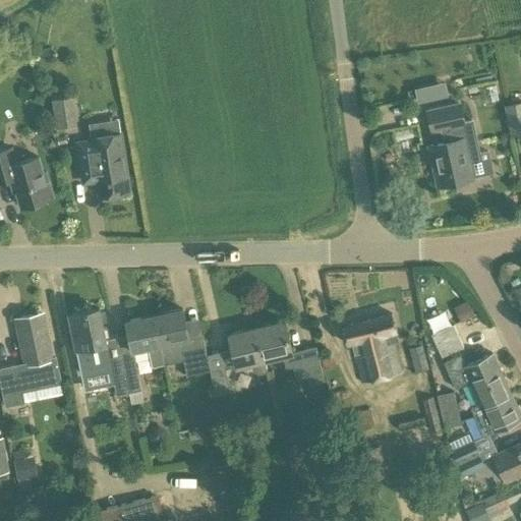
[(445,81),(414,89),(418,103),(449,96),(445,81)]
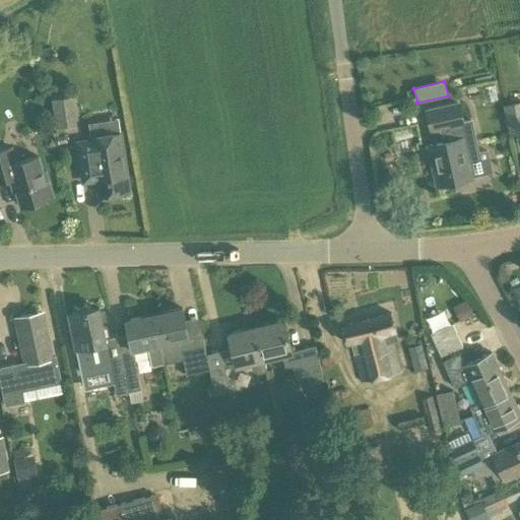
[(72,96),(51,100),(56,128),(76,125),(72,96)]
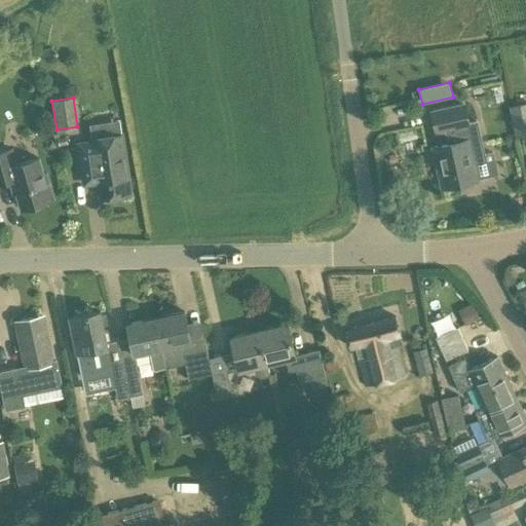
[(515,137),(525,135),(525,102),(512,106),(509,106),(515,137)]
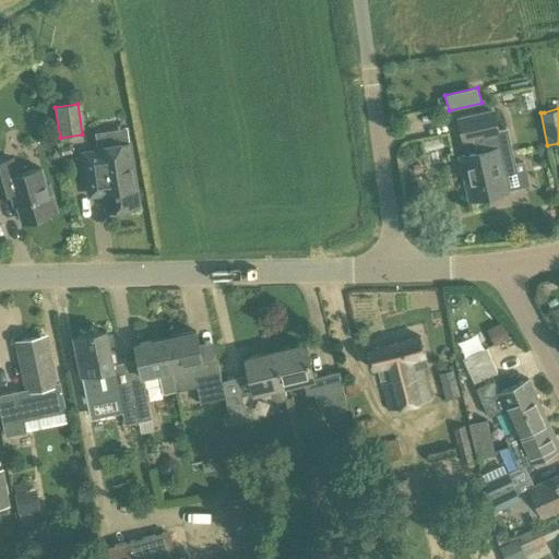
[(460,156),(470,200),(526,187),(521,162),(515,164),(508,126),(497,129),(498,133),(472,139),(474,153),(460,156)]
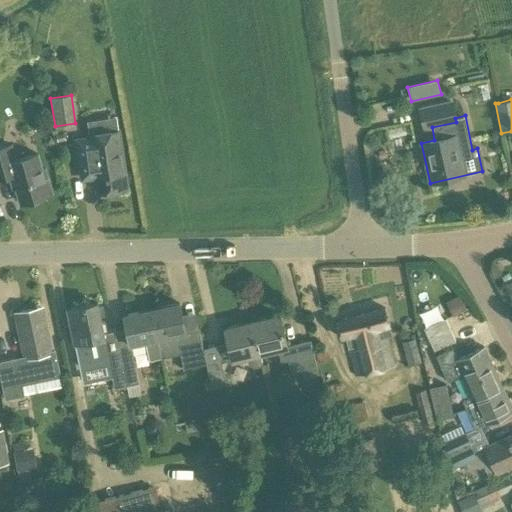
[(121,149),(118,131),(89,135),(89,138),(76,140),(81,168),(94,166),(97,193),(127,188),(121,149)]
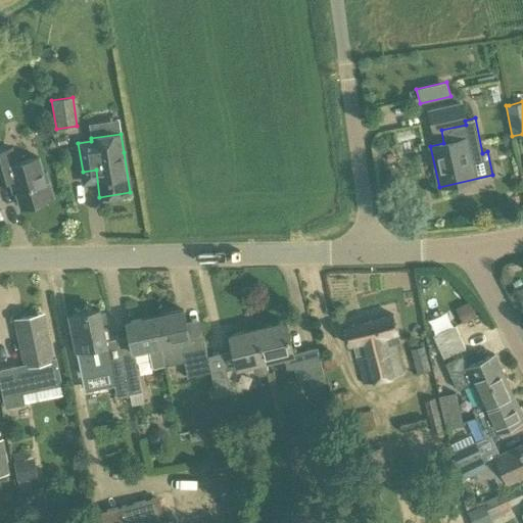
[(15,163),(11,147),(0,149),(0,182),(13,179),(21,207),(53,198),(46,172),(43,173),(38,157),(15,163)]
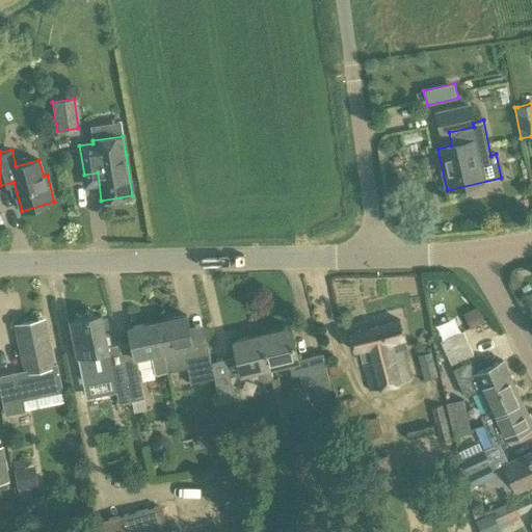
[(77,355),(108,349),(101,315),(71,321),(77,355)]
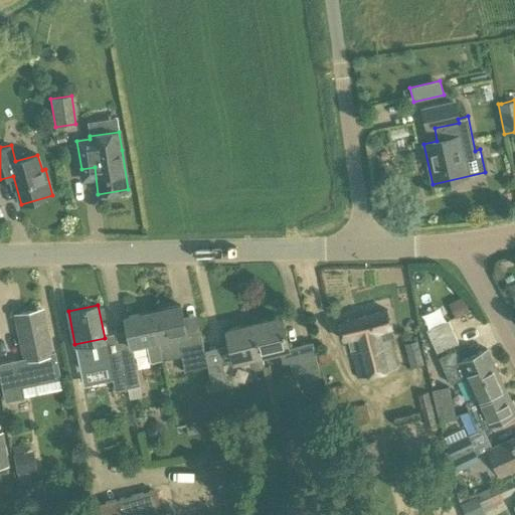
[(151,311),(162,359),(181,355),(184,370),(206,366),(200,331),(186,334),(180,305),(151,311)]
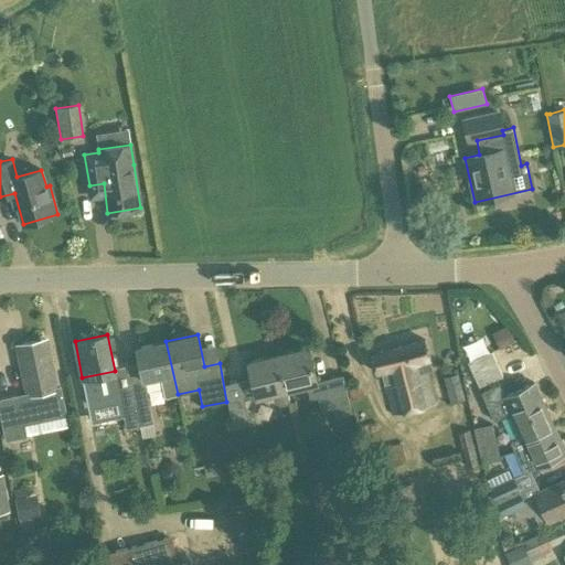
[(434,405),(423,361),(429,359),(424,340),(371,354),(375,372),(381,371),(393,416),(434,405)]
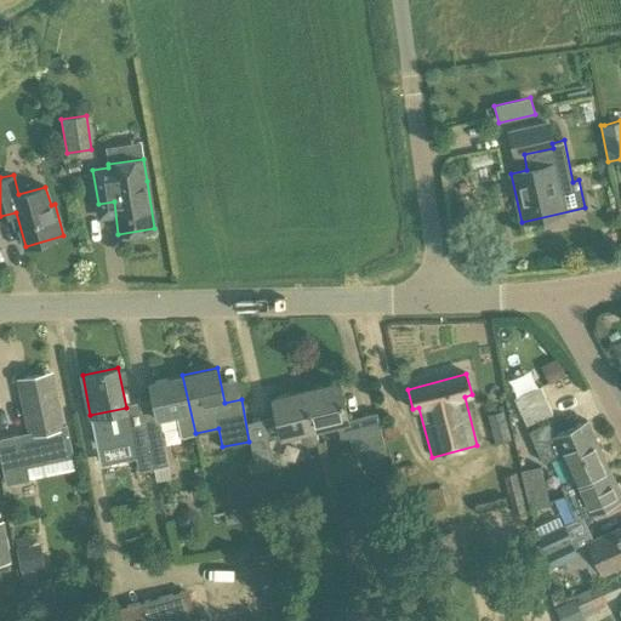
[(47,392),(44,375),(20,380),(30,434),(62,427),(53,389),(47,392)]
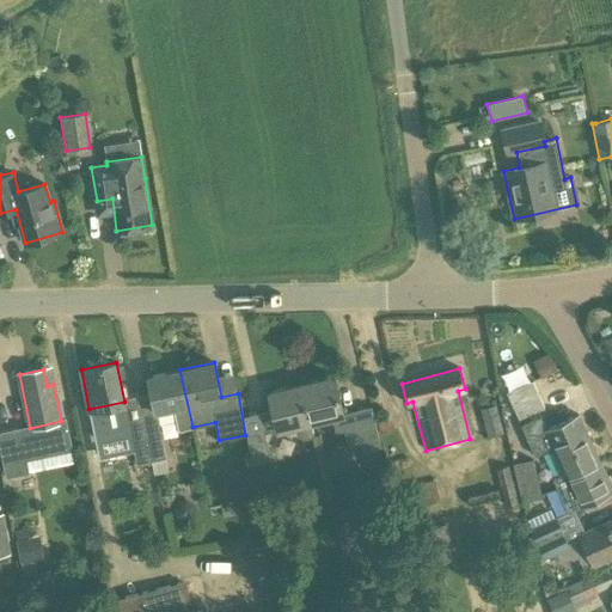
[(177,429),(193,427),(179,369),(148,377),(155,411),(173,408),(177,429)]
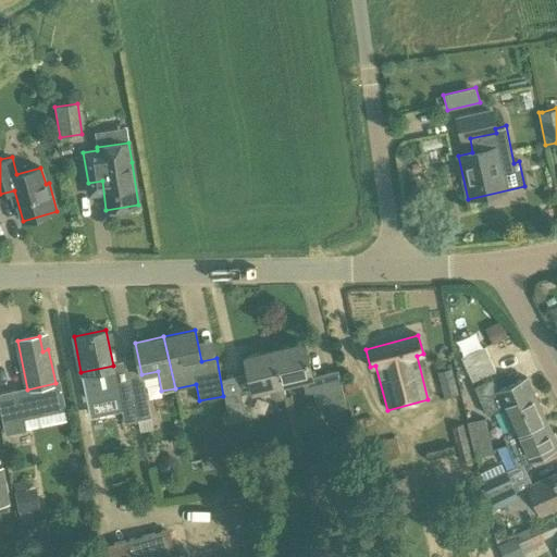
[(273,349),(283,385),(312,379),(304,343),(273,349)]
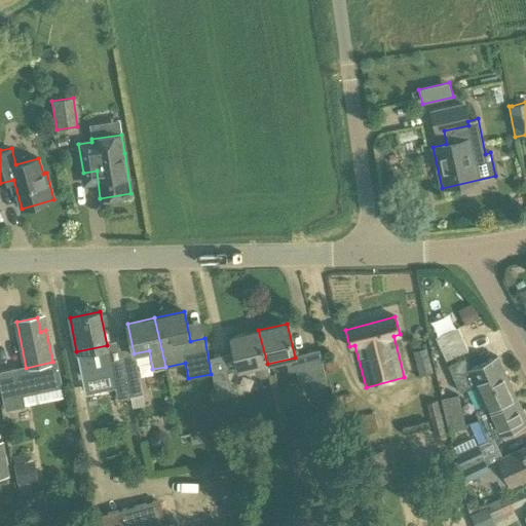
[(468,350),(457,327),(435,337),(446,361),(468,350)]
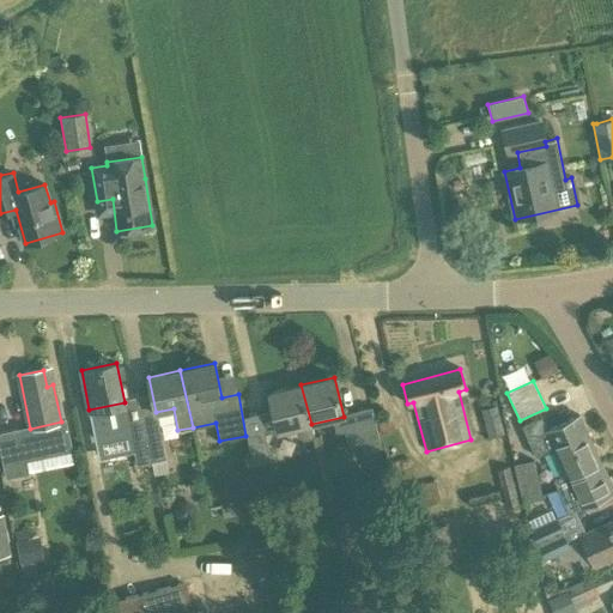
[(310,424),(311,424),(301,384),(268,393),(279,432),(296,428),(298,436),(304,439),(314,437),(310,424)]
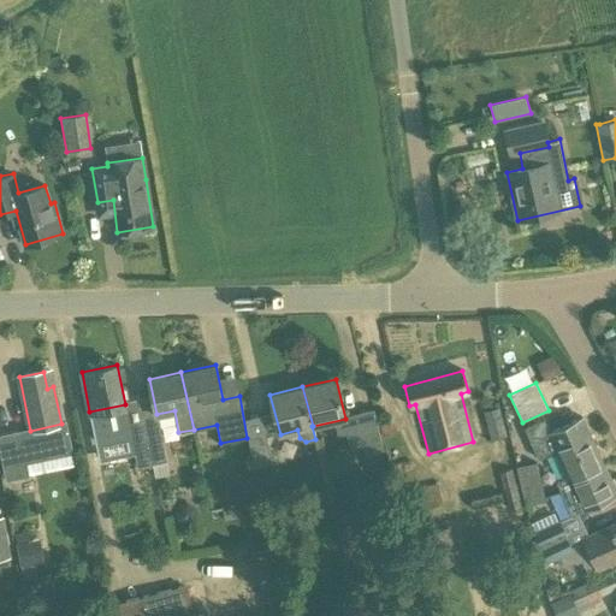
[(491,439),(507,436),(498,408),(484,412),(491,439)]
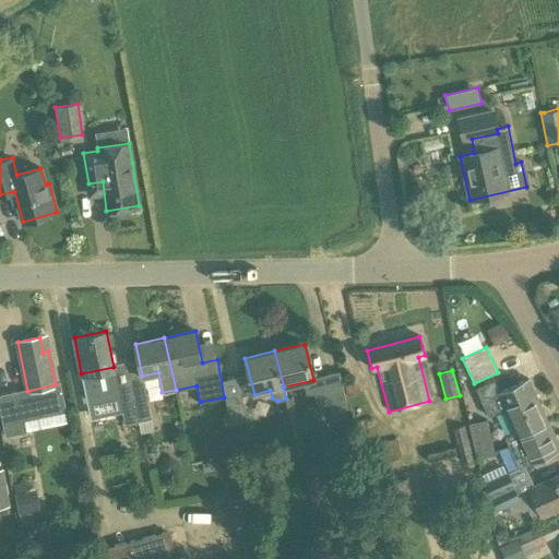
[(516,435),(547,420),(528,379),(500,392),(494,379),(475,388),(488,416),(504,408),(515,432),(516,435)]
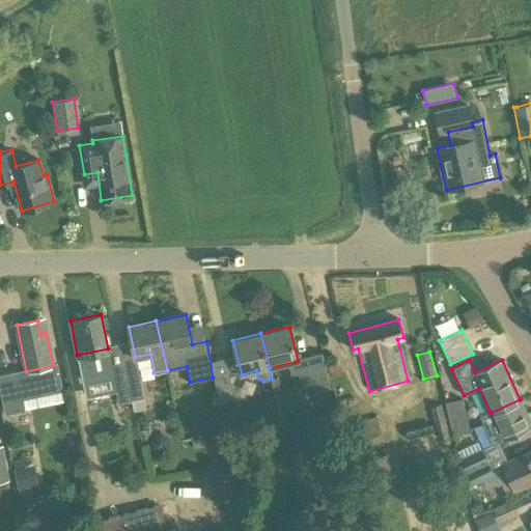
[(123,363),(131,400),(143,398),(136,361),(123,363)]
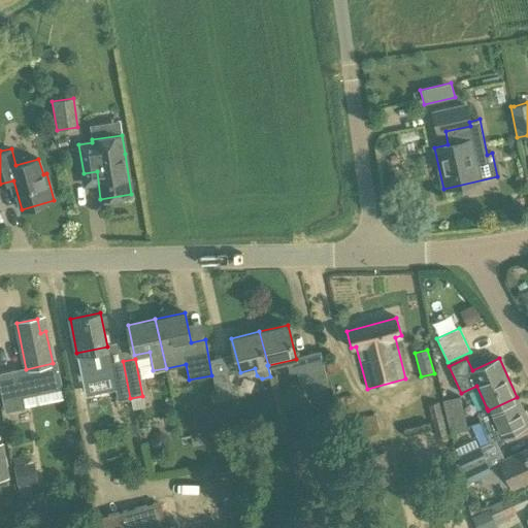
[(329,373),(337,370),(333,359),(325,362),(329,373)]
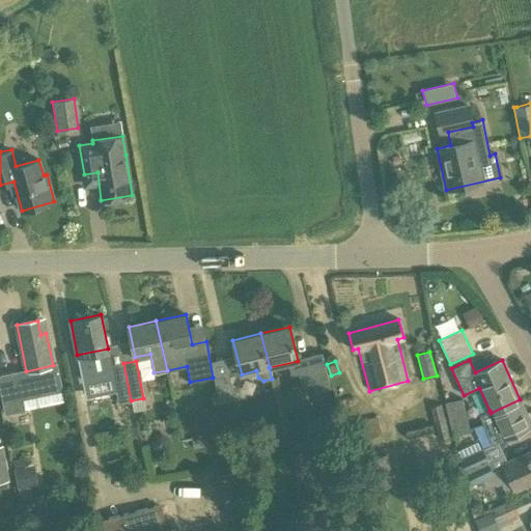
[(131,401),(131,400),(123,363),(111,366),(118,404),(131,402),(131,401)]
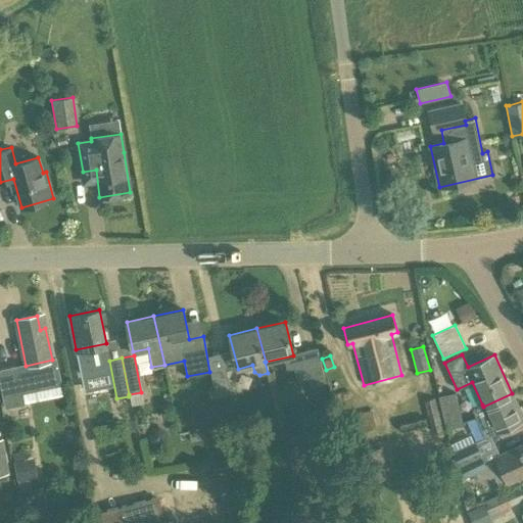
[(227,370),(211,373),(216,397),(231,394),(227,370)]
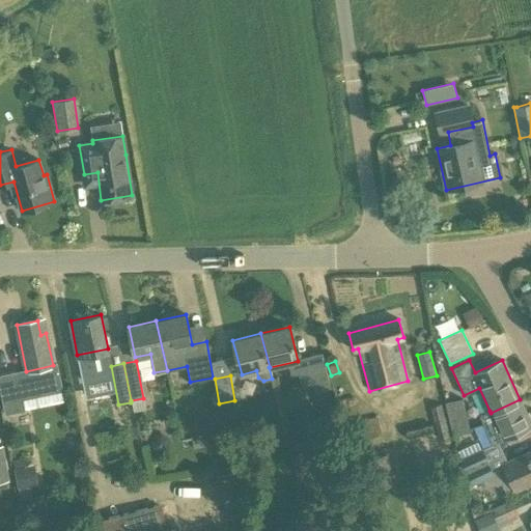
[(453,436),(470,431),(462,398),(445,402),(453,436)]
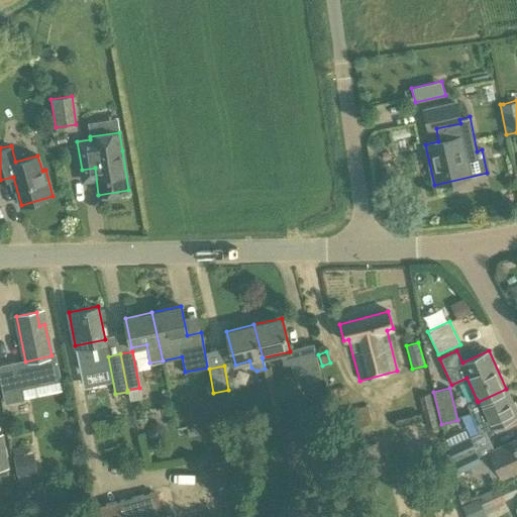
[(516,408),(516,405),(515,401),(511,400),(506,389),(478,402),(477,400),(468,405),(480,432),(516,415),(516,413),(516,411),(516,408)]
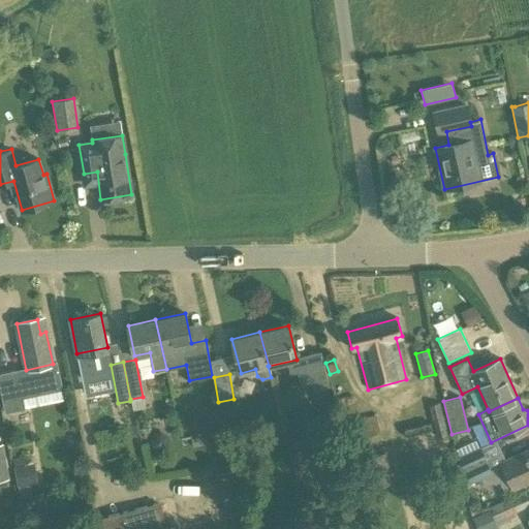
[(447,435),(439,402),(428,405),(432,423),(433,422),(437,437),(447,435)]
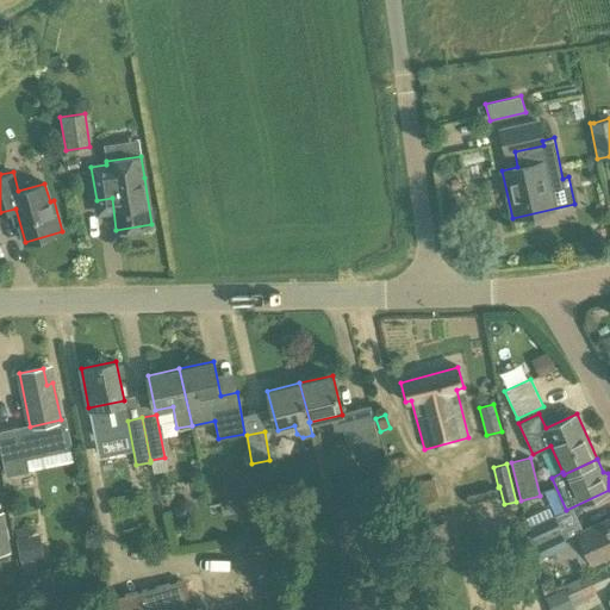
[(406,505),(437,498),(433,479),(402,486),(406,505)]
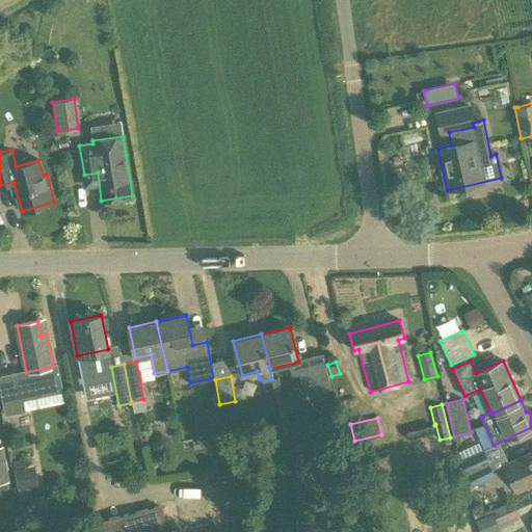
[(357,457),(372,454),(370,442),(354,444),(357,457)]
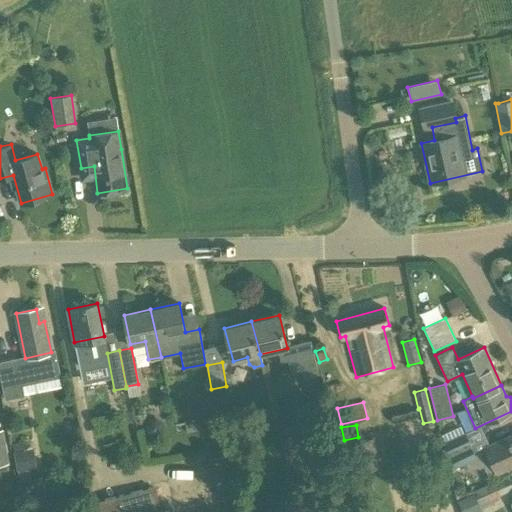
[(0,464),(9,463),(3,429),(0,429),(0,464)]
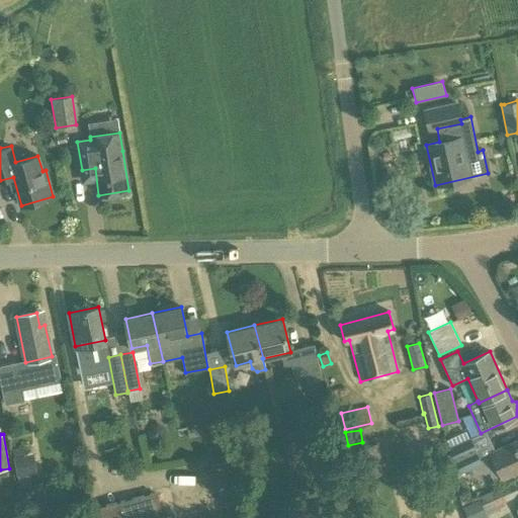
[(470,439),(447,448),(452,459),(476,449),(470,439)]
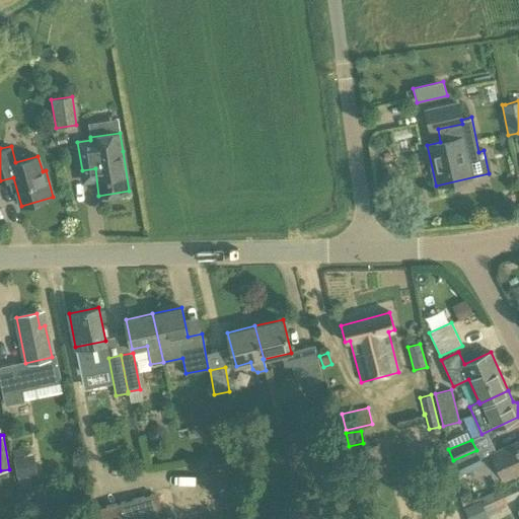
[(476,450),(453,460),(459,474),(474,468),(482,464),(485,472),(486,474),(491,472),(496,484),(504,479),(518,472),(518,440),(492,452),(493,455),(480,460),(476,450)]
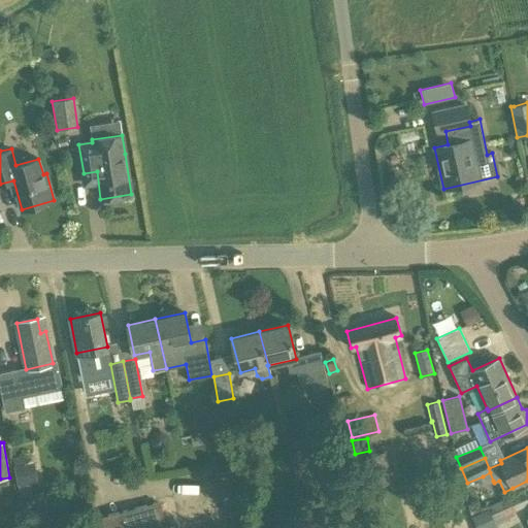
[(34,462),(13,466),(18,486),(37,483),(34,462)]
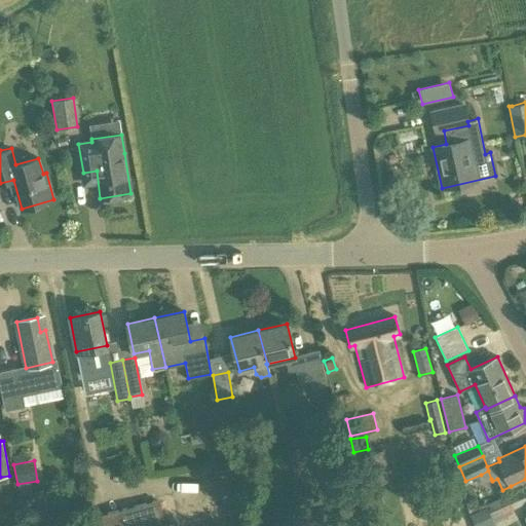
[(493,521),(512,514),(511,510),(525,502),(525,498),(522,489),(481,508),(481,509),(486,506),(492,522),(493,521)]
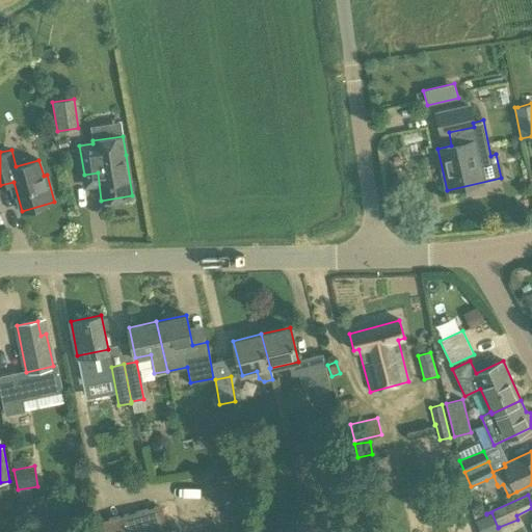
[(163,531),(157,506),(95,522),(97,531),(163,531)]
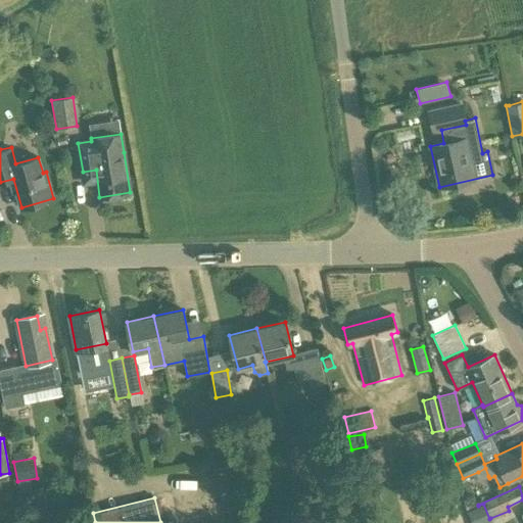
[(489,519),(483,504),(478,506),(467,511),(472,522),(487,522),(492,521),(490,518),(489,519)]
